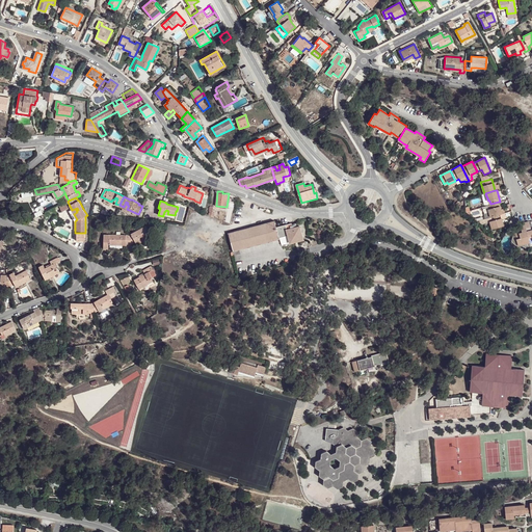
[(487,209),(490,217),(500,214),(502,213),(499,202),(490,204),(488,205),(490,209),(487,209)]
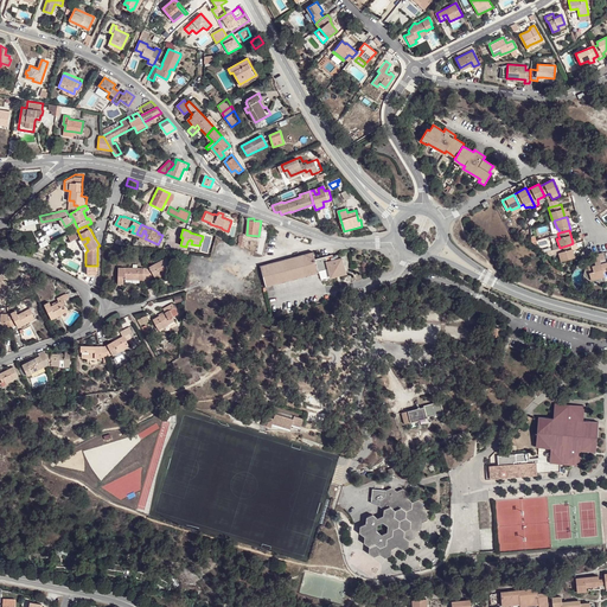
[(75,231),(74,232),(70,234),(74,241),(80,238),(75,231)]
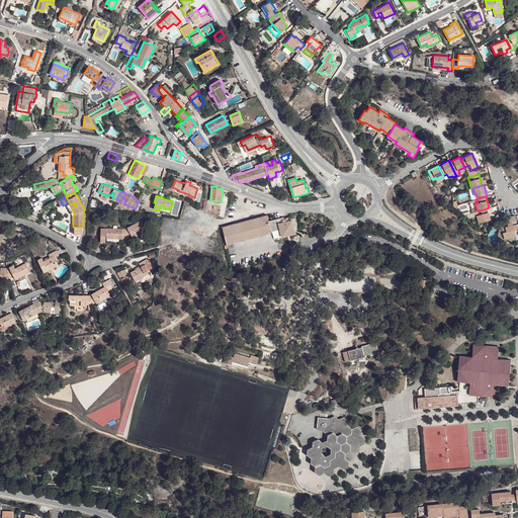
[(169,212),(170,209),(163,208),(164,205),(162,204),(160,206),(159,209),(169,212)]
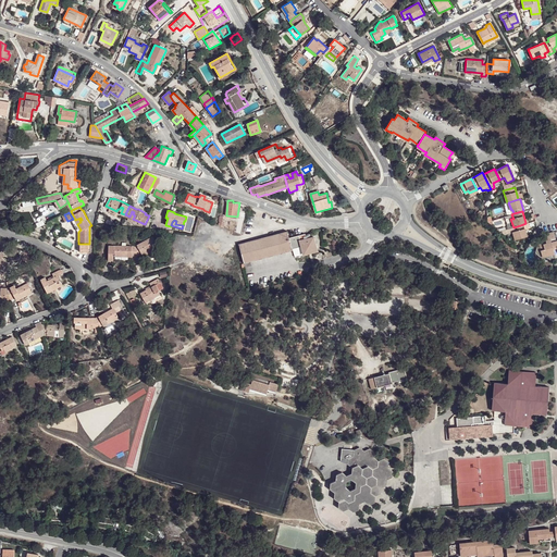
[(523,224),(514,227),(515,232),(512,232),(515,239),(527,236),(523,224)]
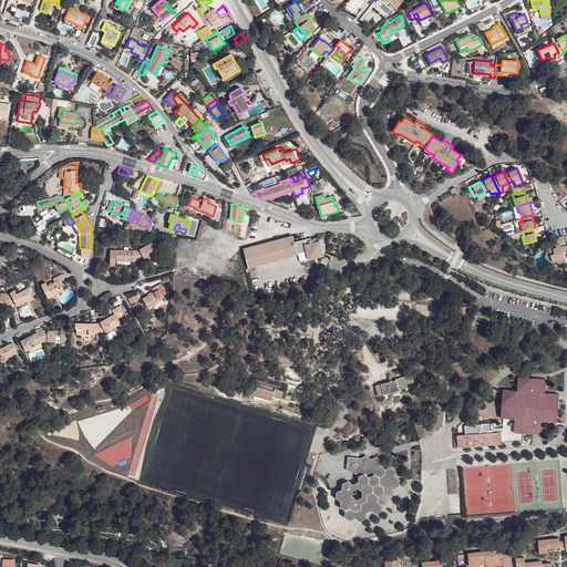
[(312,244),(311,238),(295,243),(292,236),(244,247),(246,256),(248,268),(298,256),(298,255),(308,253),(309,257),(316,256),(316,259),(325,257),(321,243),(312,244)]
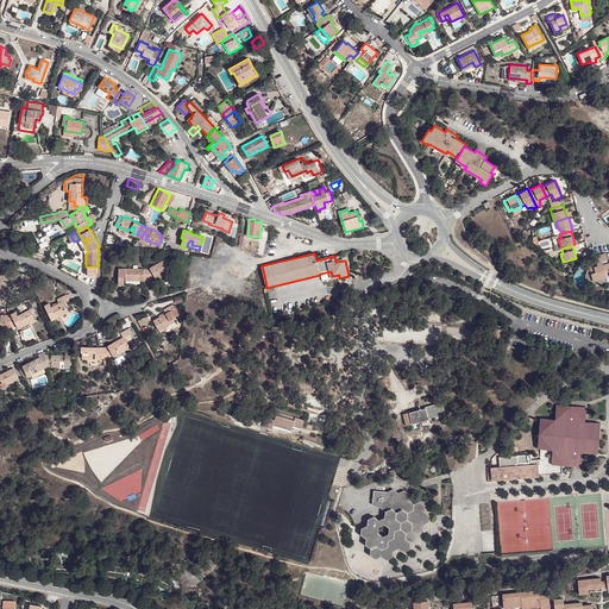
[(149,269),(151,278),(156,276),(156,278),(161,275),(157,270),(159,269),(161,271),(163,270),(164,274),(173,269),(169,263),(170,263),(168,258),(149,269)]
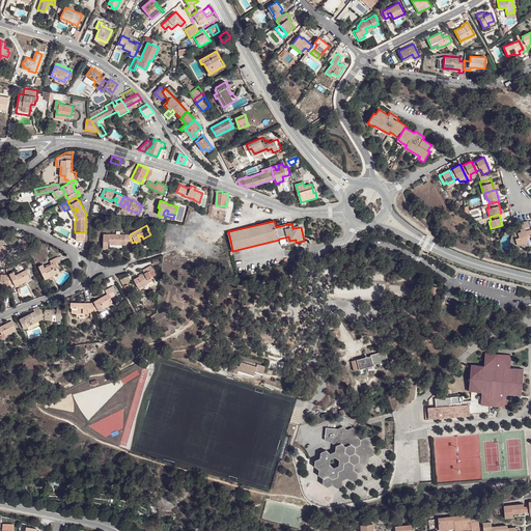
[(528,241),(526,230),(518,232),(516,228),(512,229),(514,234),(516,245),(525,243),(528,242),(528,241)]
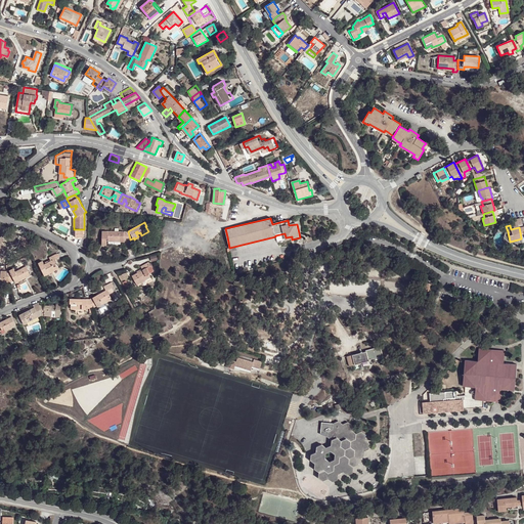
[(125,239),(130,239),(128,231),(102,230),(102,244),(106,245),(106,239),(108,239),(108,241),(124,242),(125,239)]
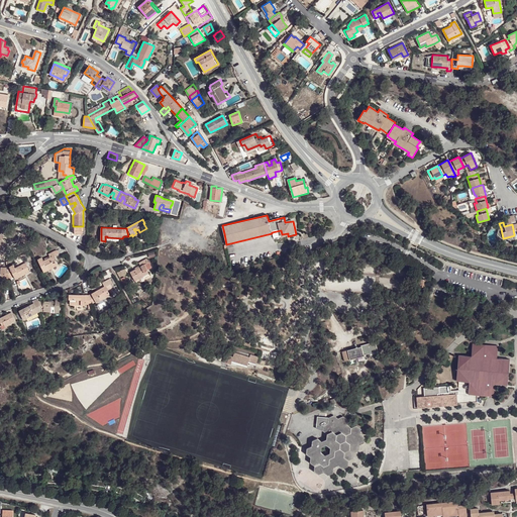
[(0,234),(0,243),(0,244),(0,243),(0,246),(0,247),(0,246),(0,250),(3,253),(6,250),(7,251),(10,247),(2,239),(4,236),(1,233),(0,234)]
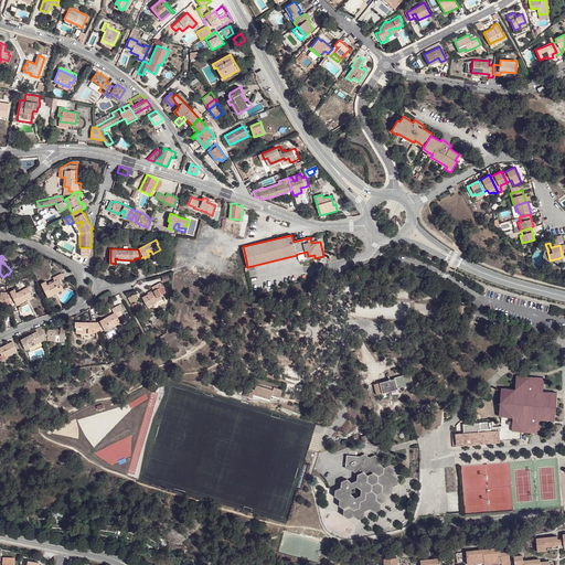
[(55,289),(57,292),(63,289),(61,284),(62,284),(60,279),(64,277),(62,273),(53,277),(55,280),(48,285),(46,281),(42,284),(49,297),(53,295),(50,289),(52,288),(53,290),(55,289)]
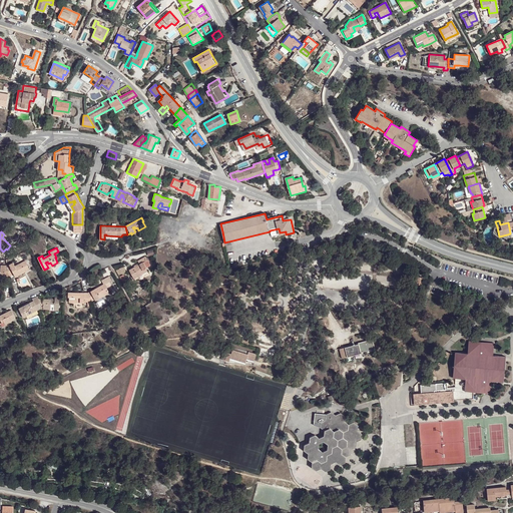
[(150,266),(148,263),(147,260),(145,257),(138,262),(139,265),(138,265),(134,267),(129,270),(134,279),(137,277),(135,272),(136,272),(137,274),(139,273),(141,275),(142,275),(147,272),(145,268),(150,266)]
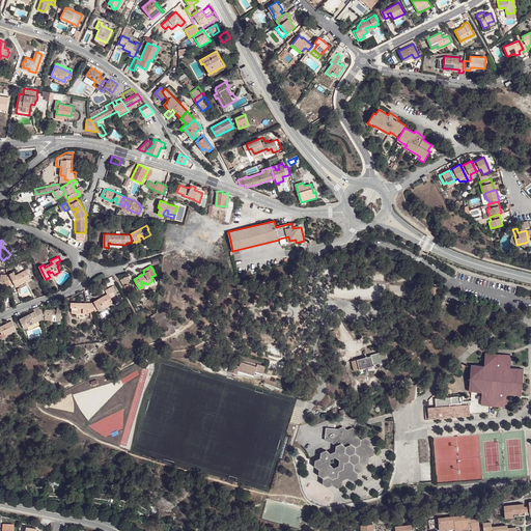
[(8,275),(10,285),(15,283),(16,286),(20,284),(18,279),(20,278),(21,280),(22,279),(24,282),(31,279),(28,274),(29,274),(27,270),(16,275),(14,272),(8,275)]
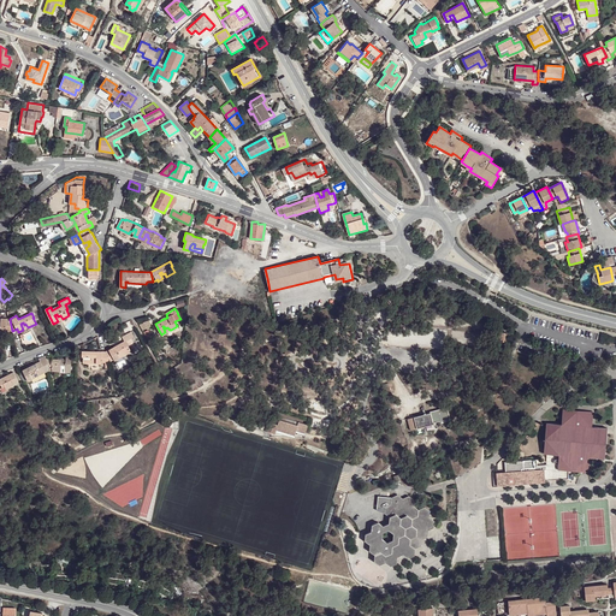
[(6,331),(12,331),(10,319),(1,319),(1,323),(0,321),(0,327),(1,329),(1,335),(6,335),(6,331)]
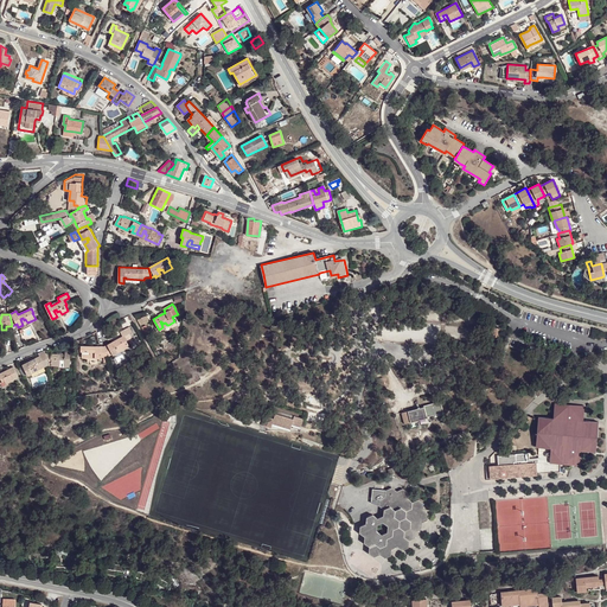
[(138,317),(138,325),(148,324),(147,315),(138,317)]
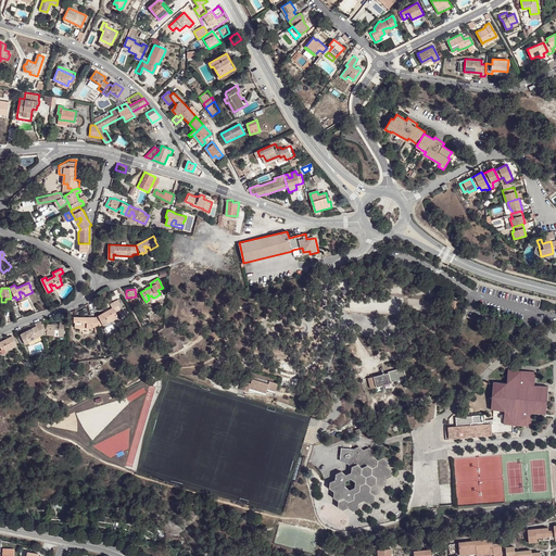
[(113,308),(96,317),(98,324),(99,323),(100,325),(103,324),(104,325),(108,323),(105,318),(108,317),(109,319),(110,318),(112,320),(118,317),(116,312),(121,310),(118,305),(121,304),(118,300),(111,304),(113,308)]
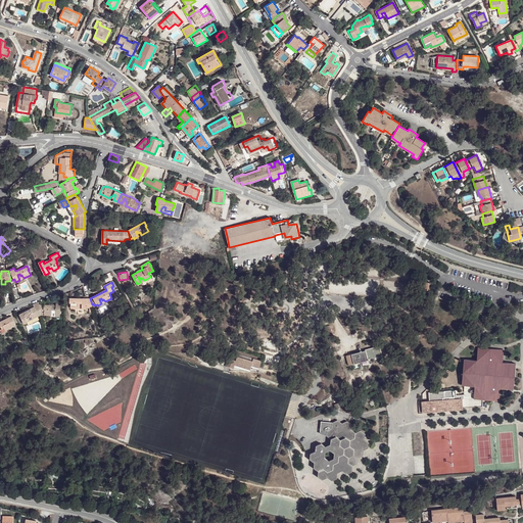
[(90,298),(69,297),(69,302),(70,302),(70,308),(78,308),(87,308),(88,308),(88,307),(91,306),(91,304),(92,304),(90,298)]
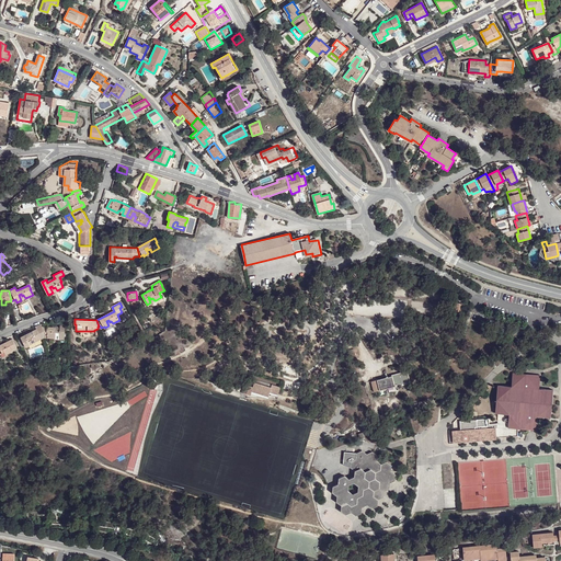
[(52,328),(42,327),(44,338),(56,338),(56,334),(58,334),(58,332),(59,332),(59,339),(65,339),(65,324),(60,323),(60,328),(58,328),(52,328)]
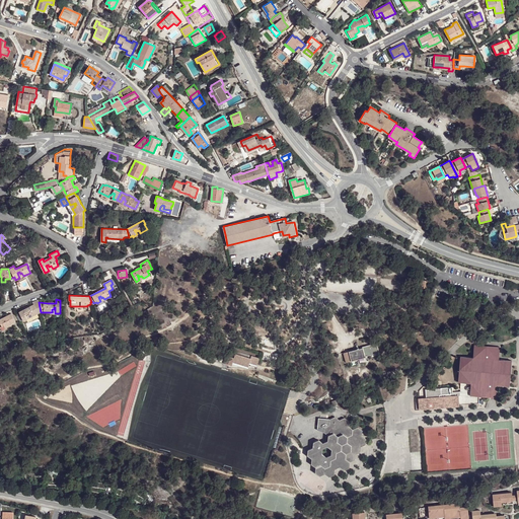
[(41,312),(39,302),(33,305),(19,312),(24,321),(27,318),(25,313),(27,313),(28,314),(29,313),(31,317),(41,312)]
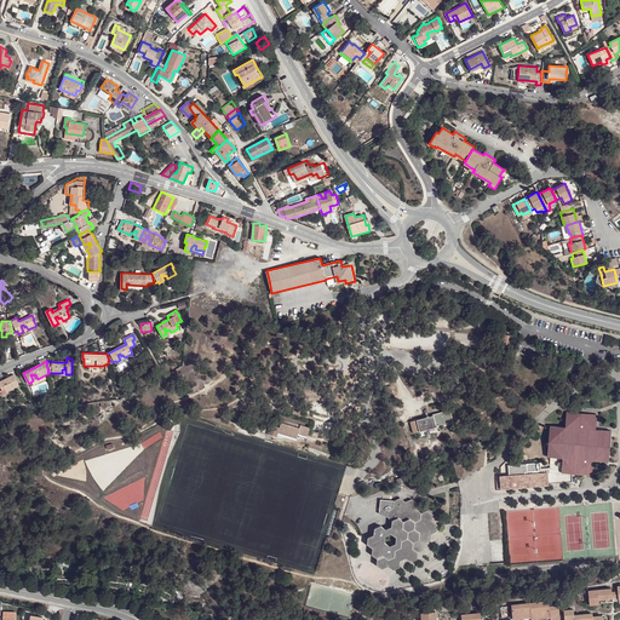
[(13,386),(18,384),(13,375),(0,382),(0,392),(0,390),(0,388),(1,388),(3,390),(5,389),(6,392),(13,389),(13,386)]
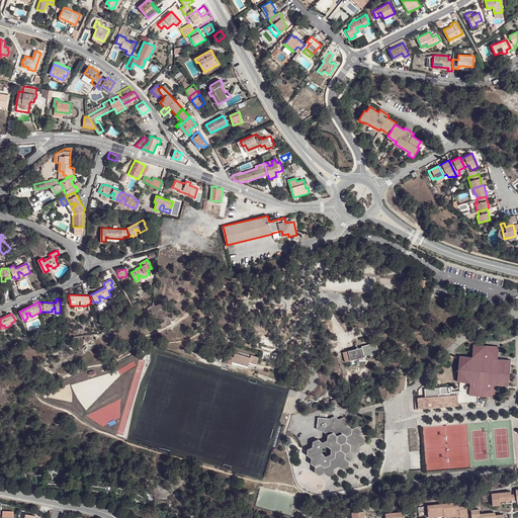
[(231,340),(225,361),(232,364),(234,358),(234,355),(250,360),(258,362),(262,350),(231,340)]
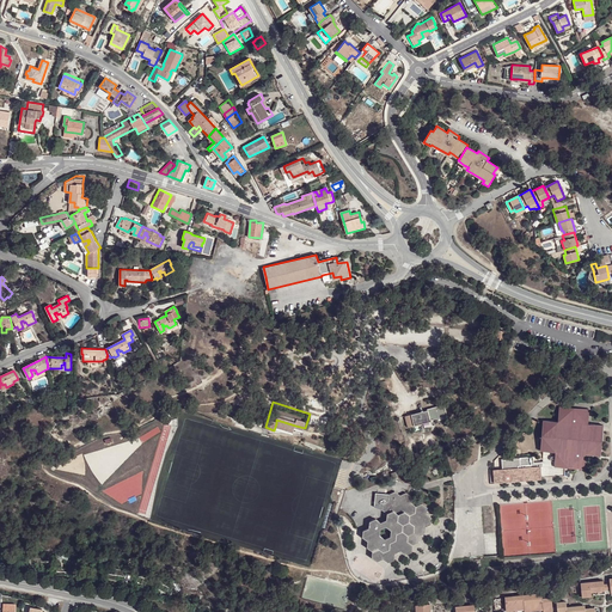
[(428,410),(412,414),(405,416),(409,427),(415,426),(432,421),(432,418),(447,415),(445,404),(428,408),(428,410)]
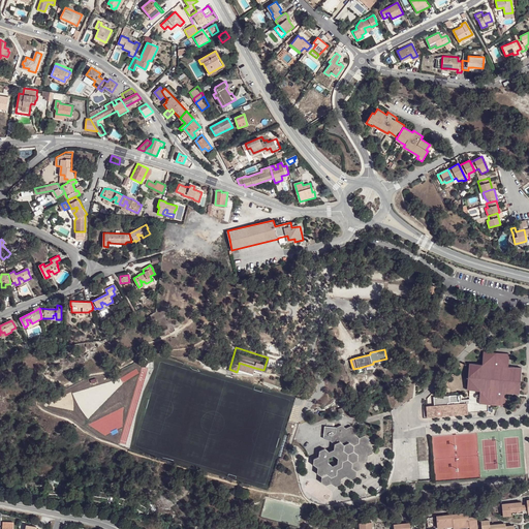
[(507,393),(514,394),(520,394),(522,368),(509,367),(510,353),(484,352),(483,365),(470,364),(467,390),(481,392),(479,404),(500,405),(505,406),(506,400),(507,393)]
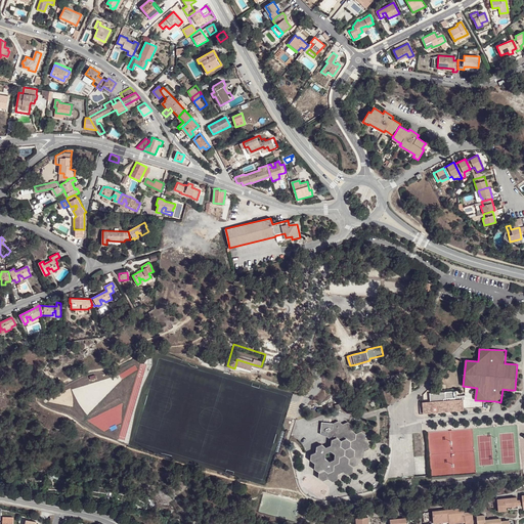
[(455,392),(428,395),(429,404),(429,407),(441,406),(442,413),(447,412),(447,409),(451,409),(451,412),(463,411),(462,402),(464,402),(464,398),(456,398),(455,392)]
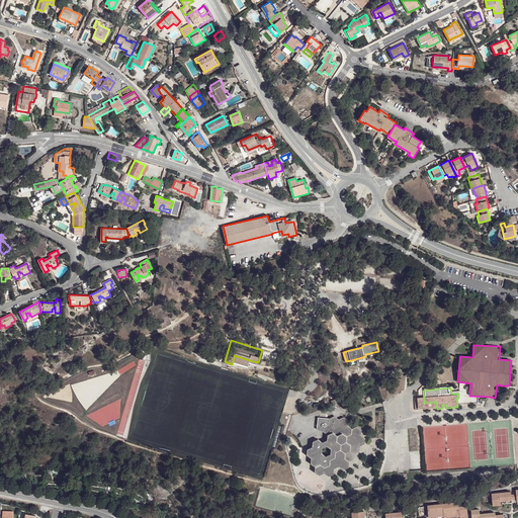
[(457,409),(457,407),(446,408),(446,405),(442,405),(442,408),(437,409),(436,402),(424,403),(424,400),(417,401),(418,412),(457,409)]
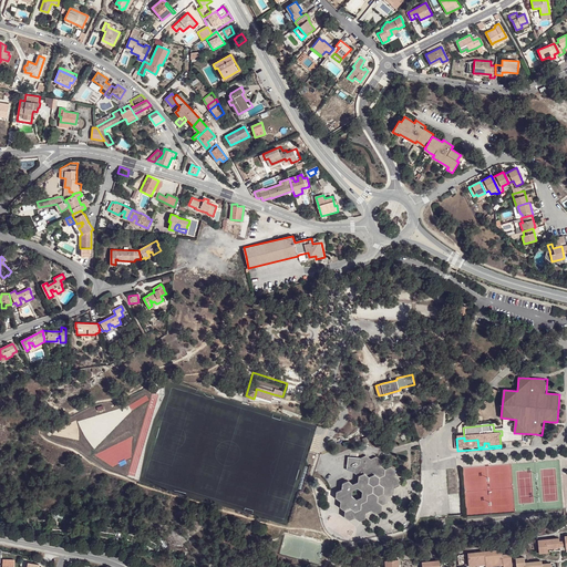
[(340,506),(344,509),(344,516),(349,519),(354,517),(360,521),(366,518),(366,512),(371,509),(375,513),(381,511),(382,505),(388,502),(389,496),(393,494),(394,487),(399,485),(400,480),(395,476),(395,471),(391,466),(385,468),(381,465),(381,460),(377,456),(371,459),(367,455),(360,457),(360,464),(354,466),(354,472),(359,475),(358,481),(353,484),(348,481),(342,483),(342,488),(337,491),(336,497),(341,501),(340,506)]
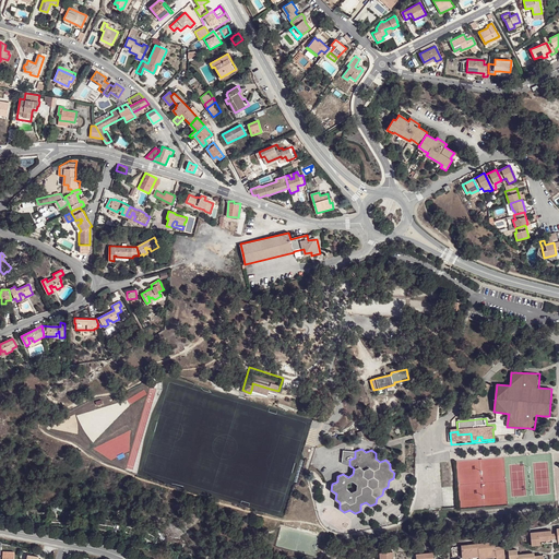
[(355,458),(355,451),(343,450),(342,461),(346,461),(346,463),(349,465),(349,460),(355,458)]
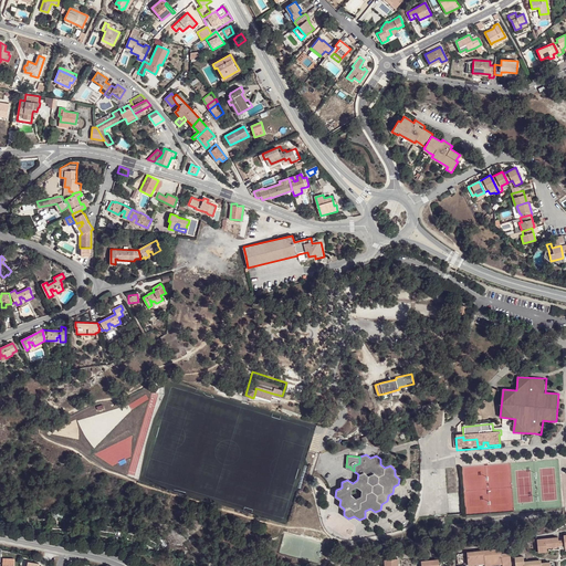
[(558,546),(558,540),(557,537),(536,540),(536,543),(536,552),(546,551),(546,547),(549,546),(558,546)]
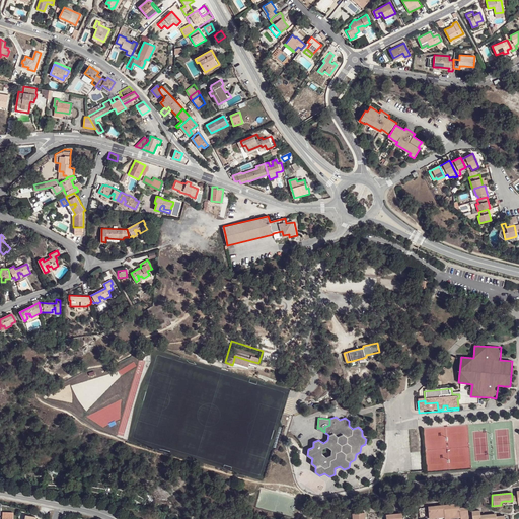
[(459,516),(468,515),(467,504),(459,504),(458,501),(428,504),(428,508),(429,515),(437,515),(437,514),(444,514),(444,515),(452,514),(459,514),(459,516)]
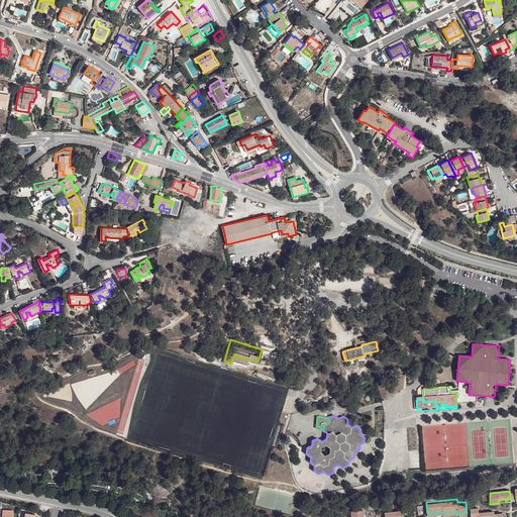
[(503,516),(503,513),(495,514),(495,512),(479,513),(478,508),(471,509),(471,516),(503,516)]
